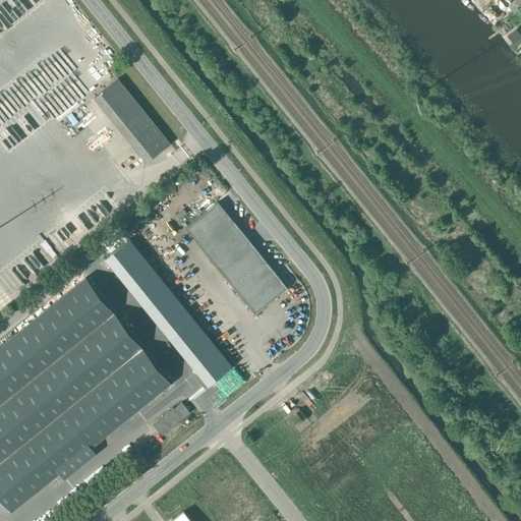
[(520,0),(514,0),(508,6),(514,14),(520,8),(520,0)]
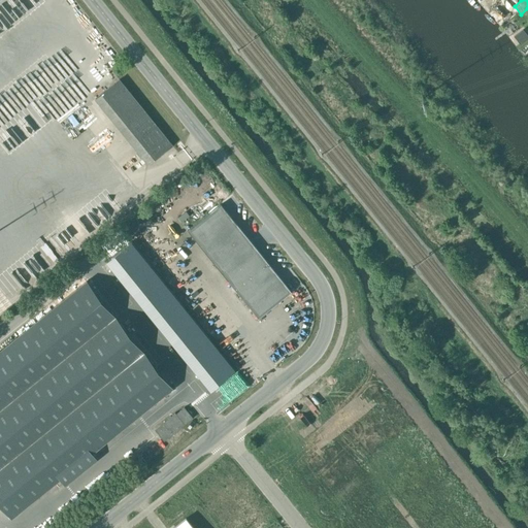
[(514,36),(520,44),(527,38),(527,36),(523,29),(514,36)]
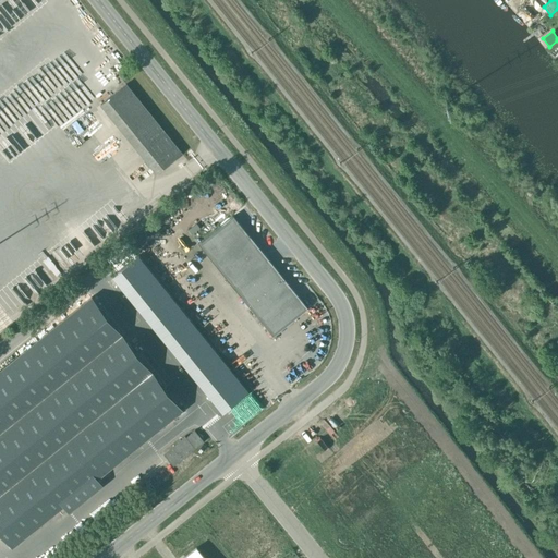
[(156,173),(181,153),(125,84),(100,105),(156,173)]
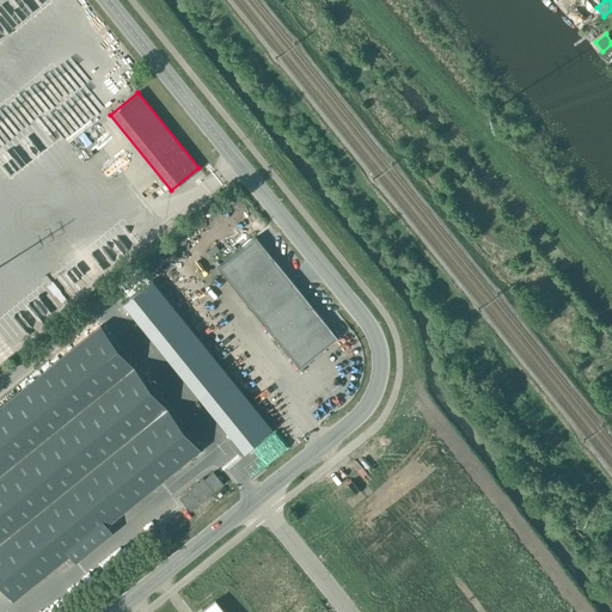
[(299,367),(337,337),(256,237),(218,267),(299,367)]
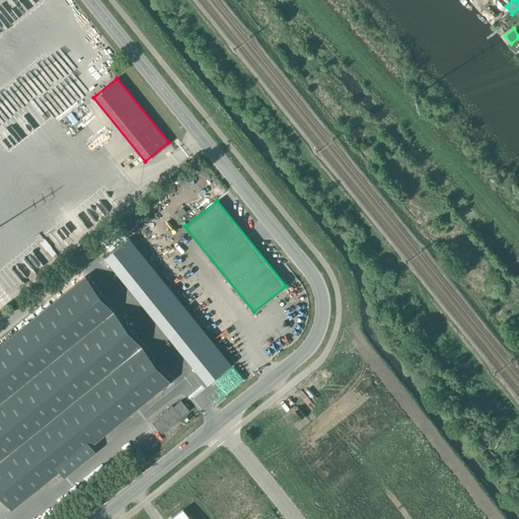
[(0,493),(12,508),(169,380),(85,276),(0,344),(0,493)]
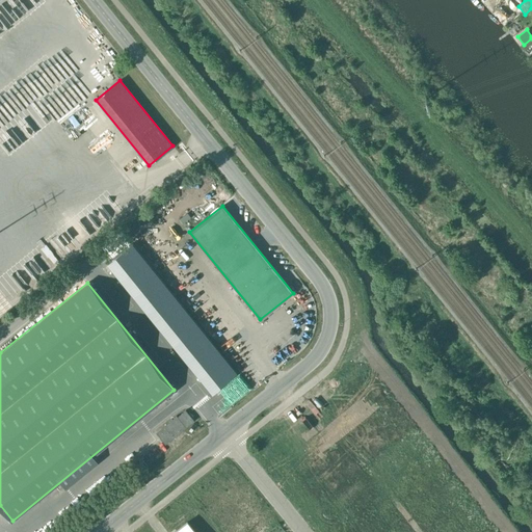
[(165,444),(194,420),(185,409),(178,416),(177,415),(165,424),(166,425),(156,432),(165,444)]
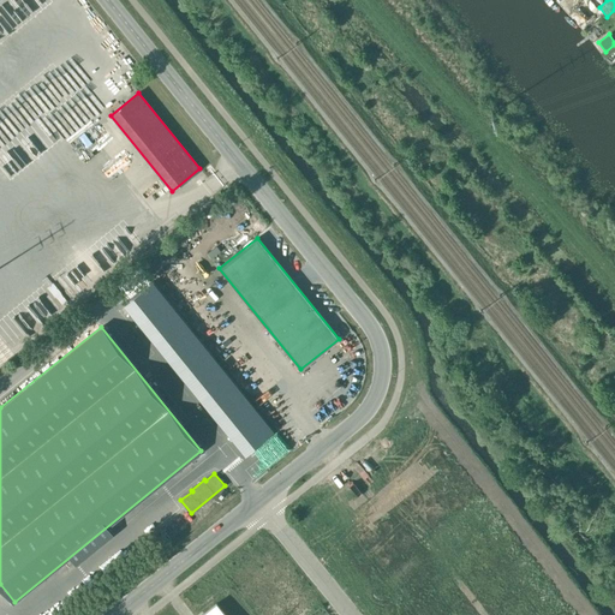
[(225,614),(216,604),(202,614),(225,614)]
